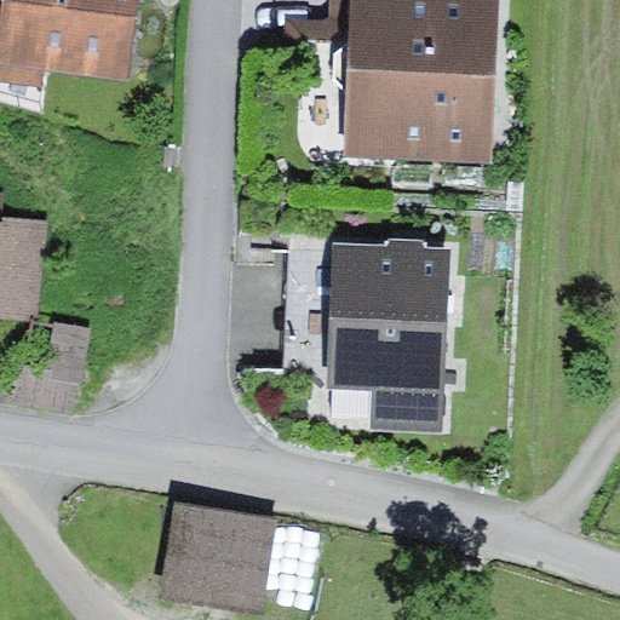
[(5,0),(0,36),(0,61),(45,68),(130,79),(139,0),(5,0)]
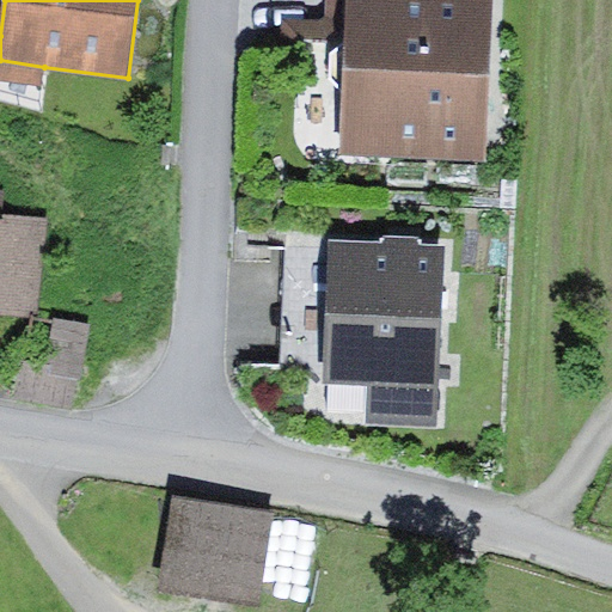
[(495,0),(349,0),(341,154),(485,163),(495,0)]
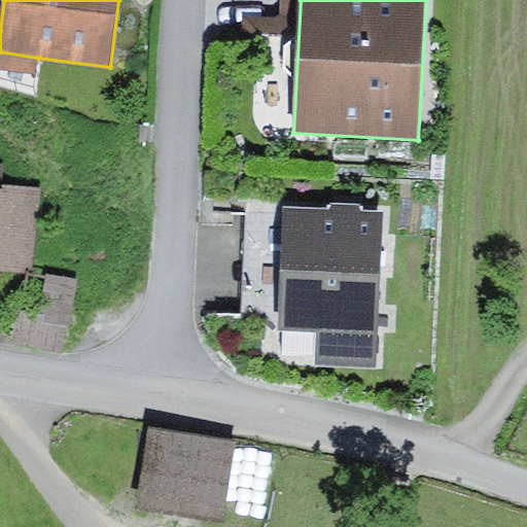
[(38,58),(0,51),(0,69),(36,74),(38,58)]
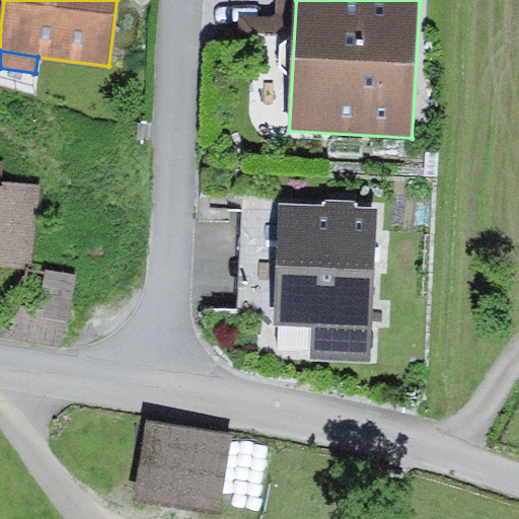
[(42,186),(0,180),(0,267),(31,271),(42,186)]
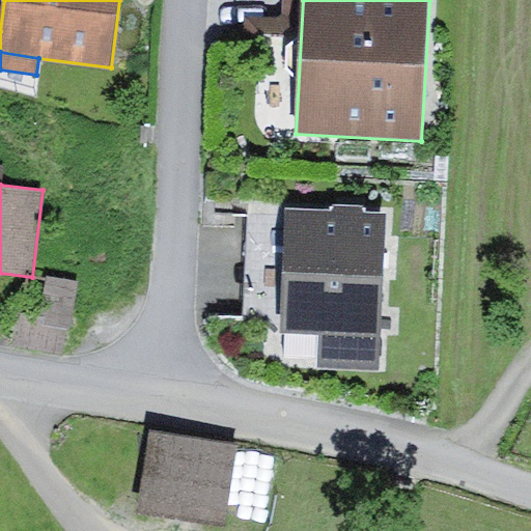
[(331,211),(285,210),(281,331),(318,332),(317,370),(383,371),(387,213),(364,213),(364,204),(331,204),(331,211)]
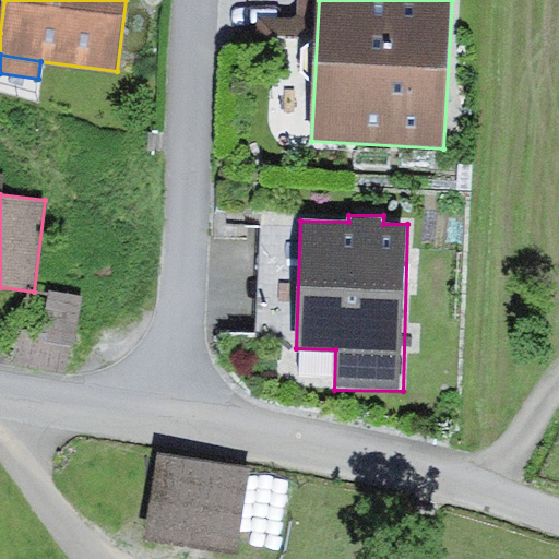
[(68,376),(82,297),(50,292),(43,332),(19,328),(12,366),(68,376)]
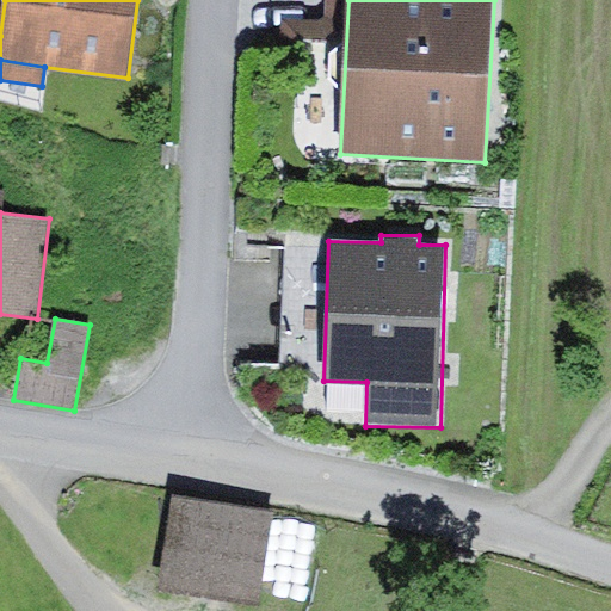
[(275,510),(176,494),(160,586),(260,602),(275,510)]
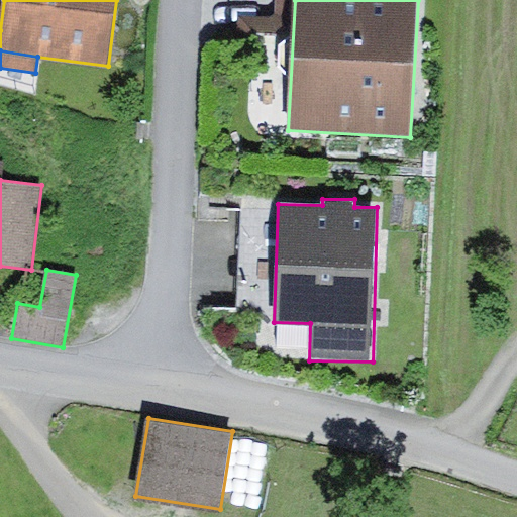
All buildings are outlined.
